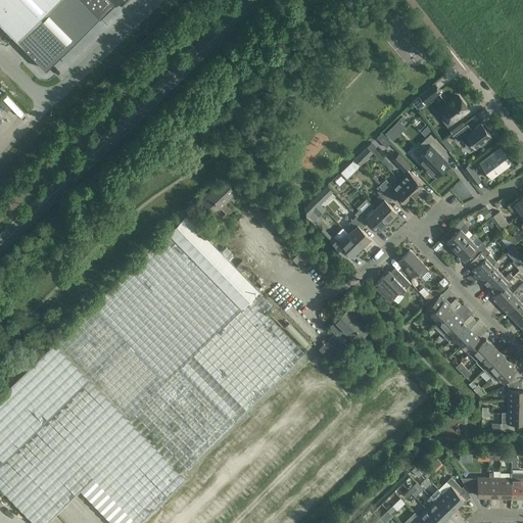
[(0,0),(0,22),(45,69),(99,16),(99,17),(116,0),(0,0)]
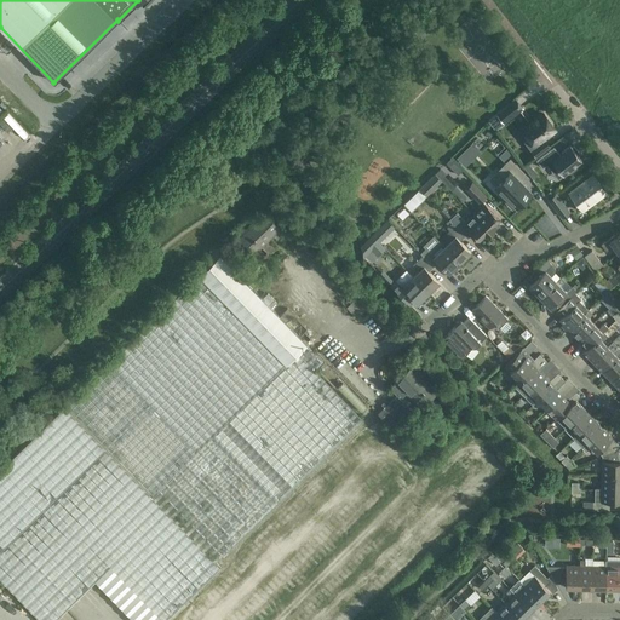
[(523,109),(516,99),(497,114),(504,124),(523,109)]
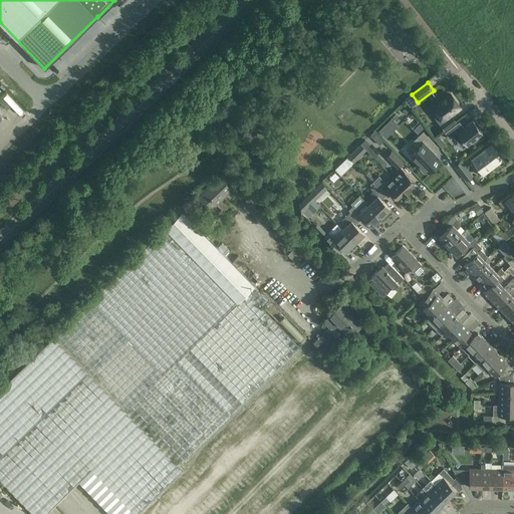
[(433,107),(439,115),(435,118),(444,131),(456,122),(452,116),(451,116),(450,115),(460,107),(451,94),(433,107)]
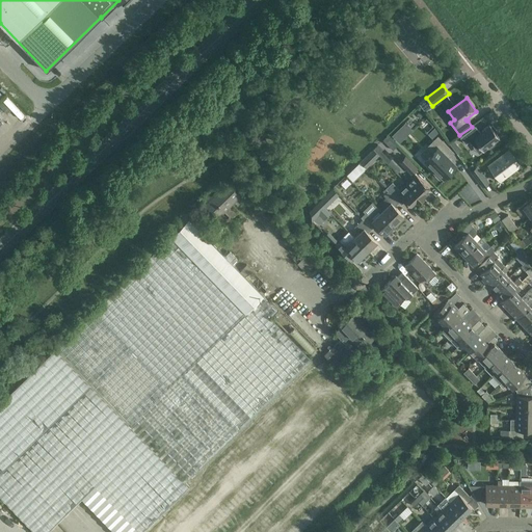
[(392,136),(397,141),(409,127),(405,123),(392,136)]
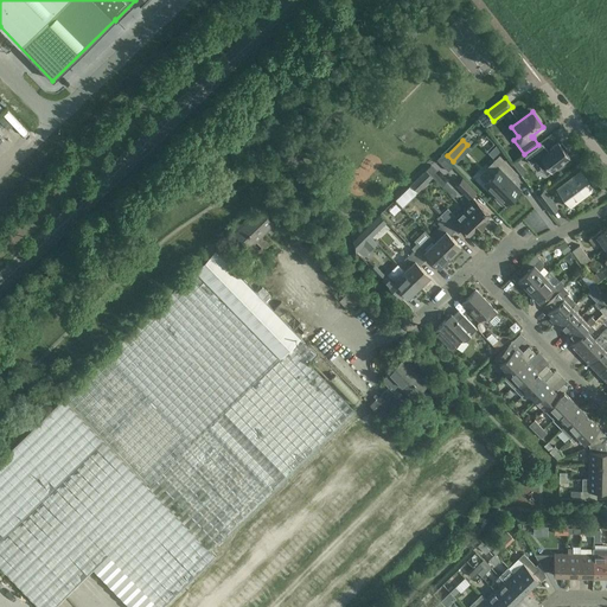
[(545,165),(551,172),(557,167),(558,170),(566,165),(563,163),(570,158),(564,152),(567,149),(562,144),(560,145),(558,142),(548,151),(542,144),(525,157),(531,165),(536,161),(541,168),(545,165)]
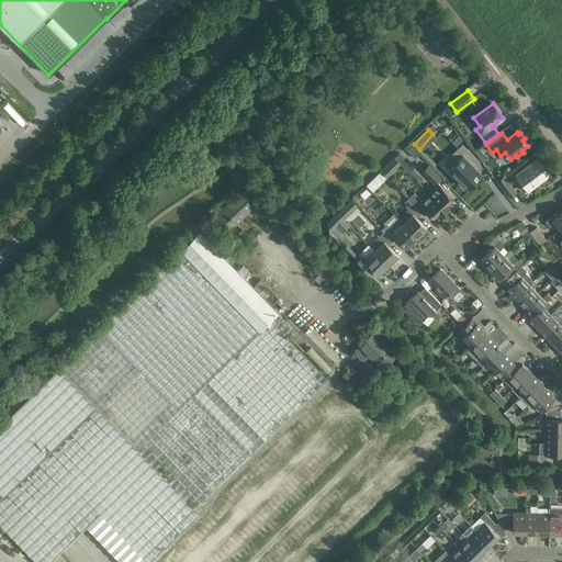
[(457,146),(464,138),(460,134),(452,142),(457,146)]
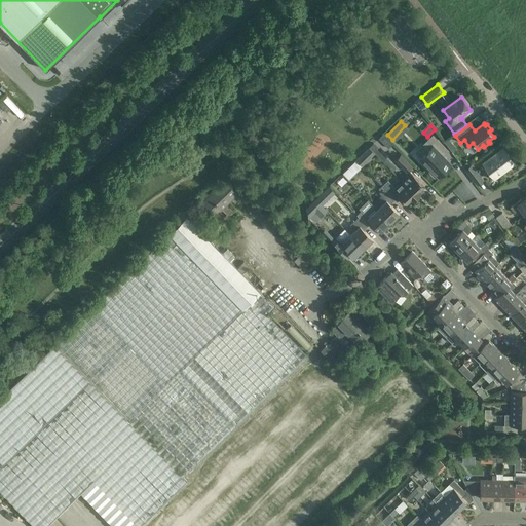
[(382,136),(379,139),(388,149),(392,145),(382,136)]
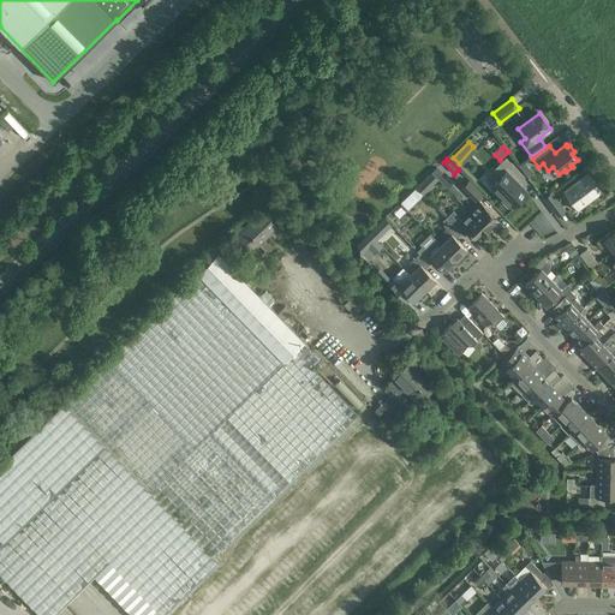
[(501,175),(491,185),(501,196),(499,198),(508,207),(511,204),(512,206),(526,191),(515,179),(521,174),(506,159),(495,168),(501,175)]
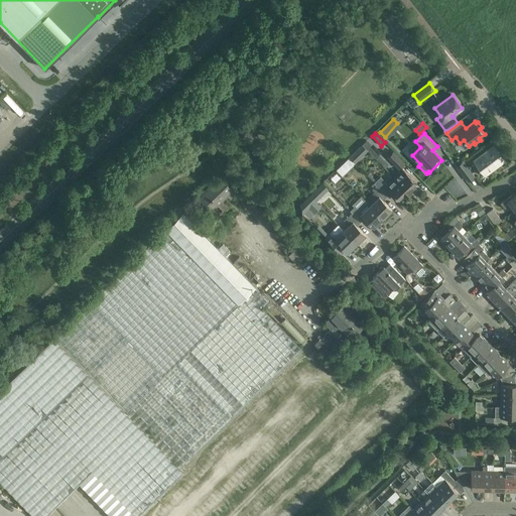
[(376,159),(386,168),(388,166),(388,165),(388,164),(387,162),(386,161),(385,160),(384,161),(379,156),(369,145),(366,142),(366,141),(362,145),(368,151),(376,159)]
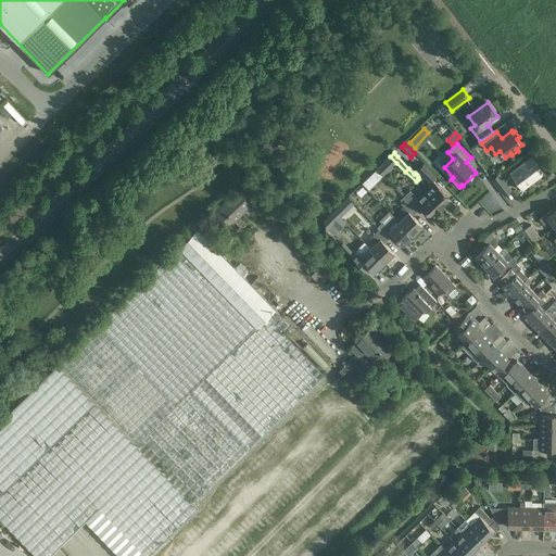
[(382,176),(396,163),(390,156),(377,169),(382,176)]
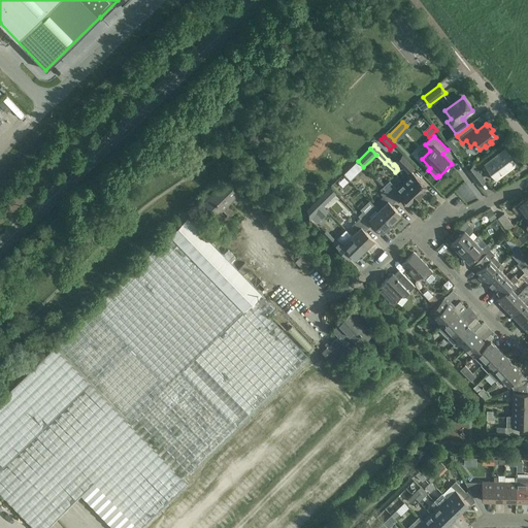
[(495,178),(516,163),(505,151),(486,165),(495,178)]
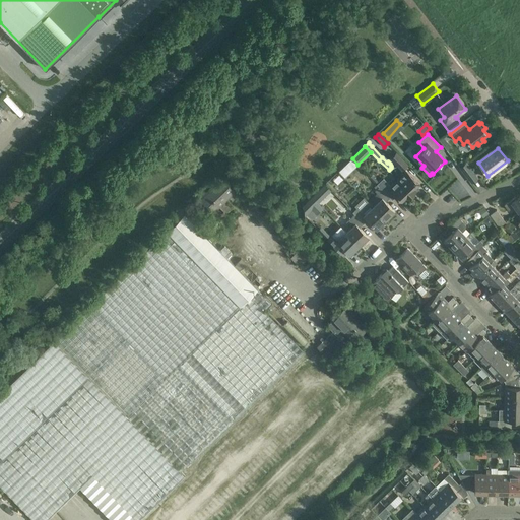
[(396,153),(390,158),(402,170),(407,165),(396,153)]
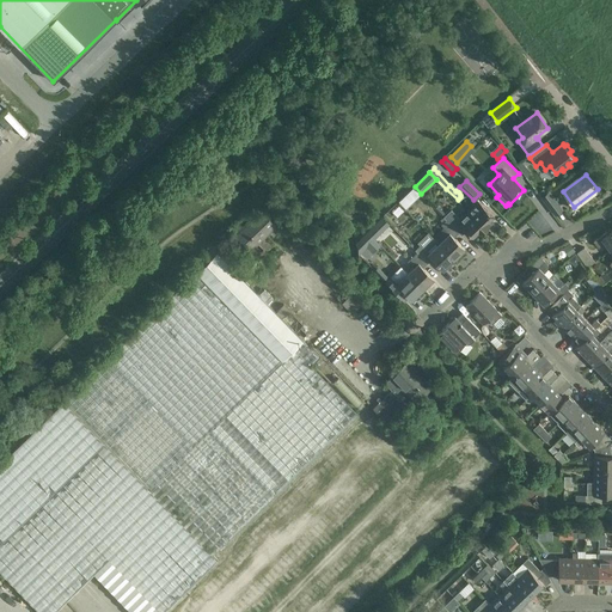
[(562,209),(549,191),(542,197),(555,215),(562,209)]
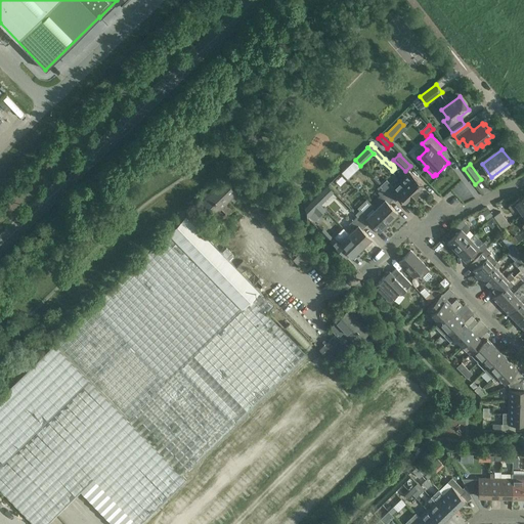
[(399,180),(415,197),(419,191),(418,190),(423,186),(408,172),(399,180)]
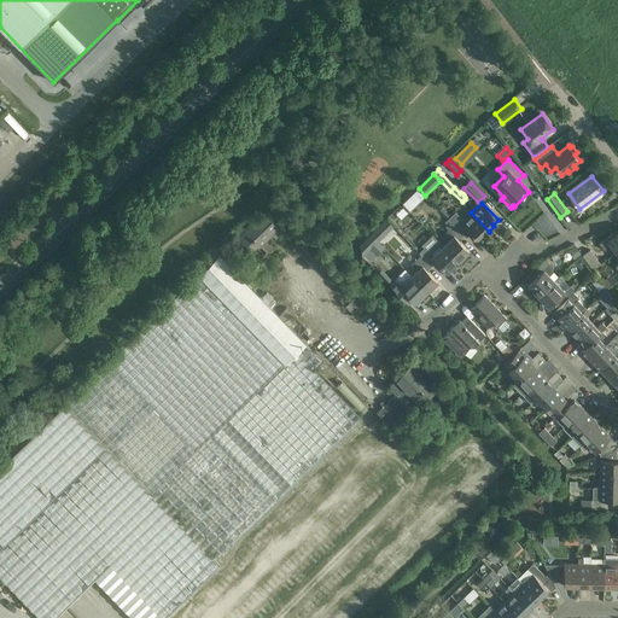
[(275,249),(267,240),(278,228),(262,213),(238,237),(254,252),(260,246),(268,255),(275,249)]
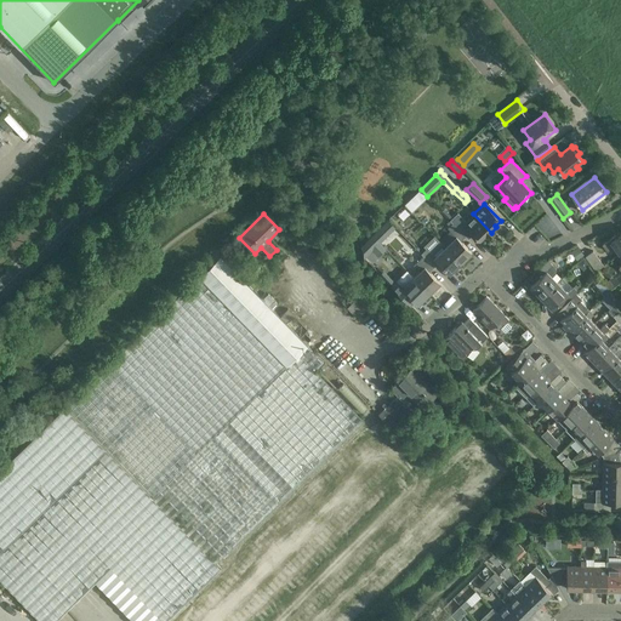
[(491,233),(473,214),(466,222),(457,214),(450,221),(463,234),(468,229),(479,241),(485,237),(486,238),(491,233)]
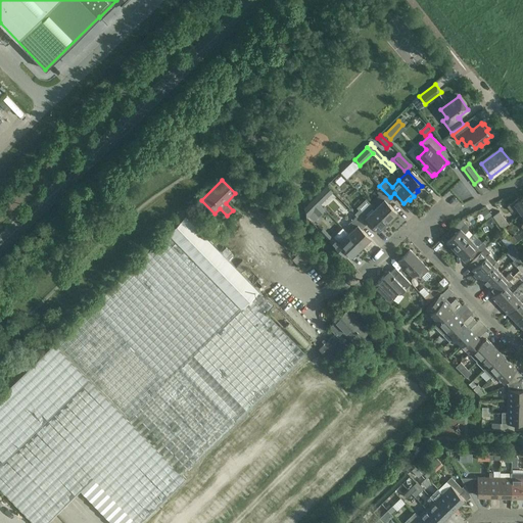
[(333,191),(327,185),(314,198),(319,204),(333,191)]
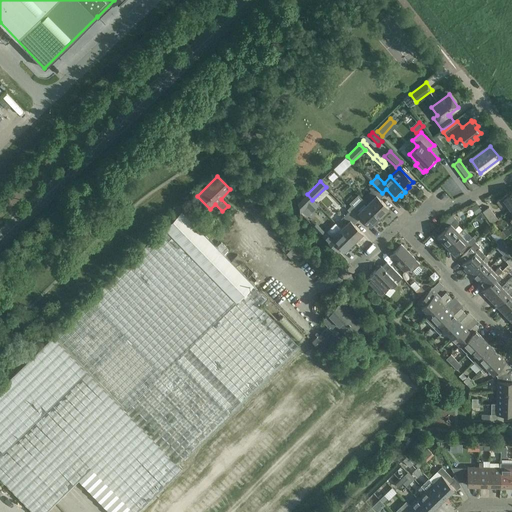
[(366,204),(379,217),(388,208),(379,199),(383,195),(371,182),(368,184),(370,187),(369,188),(375,195),(366,204)]
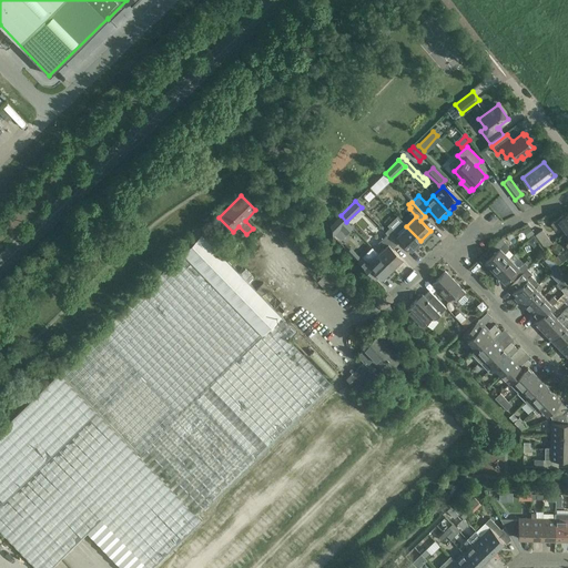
[(561,225),(567,233),(567,231),(567,213),(551,225),(555,230),(561,225)]
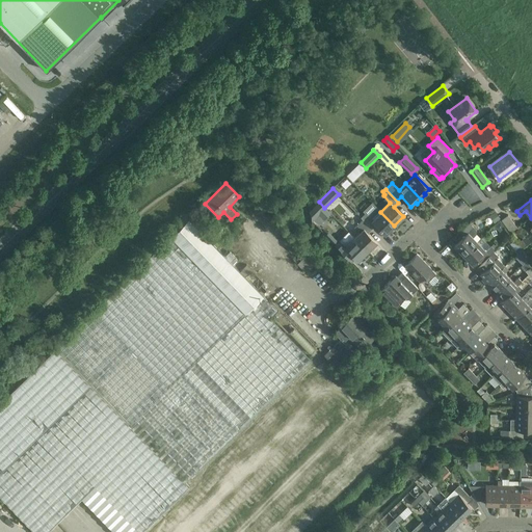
[(309,211),(310,216),(313,218),(324,208),(319,202),(309,211)]
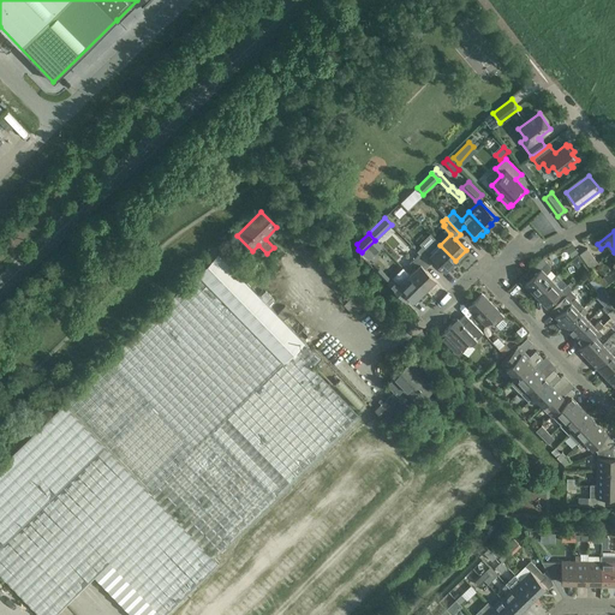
[(418,254),(429,264),(434,260),(445,270),(455,261),(440,245),(435,239),(425,250),(422,246),(417,251),(418,254)]
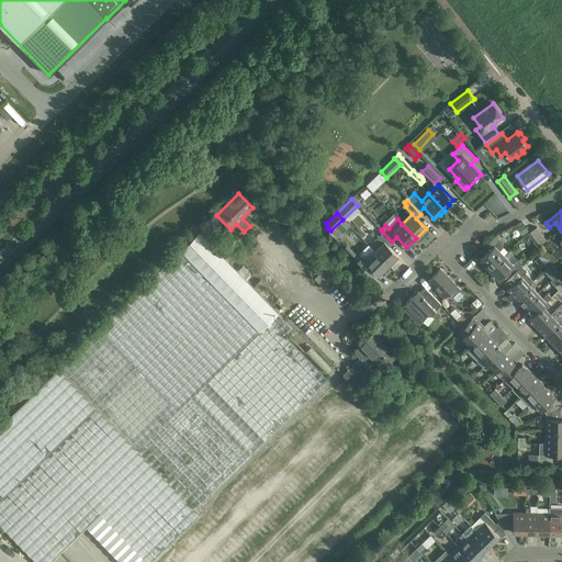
[(523,236),(528,232),(523,224),(517,228),(523,236)]
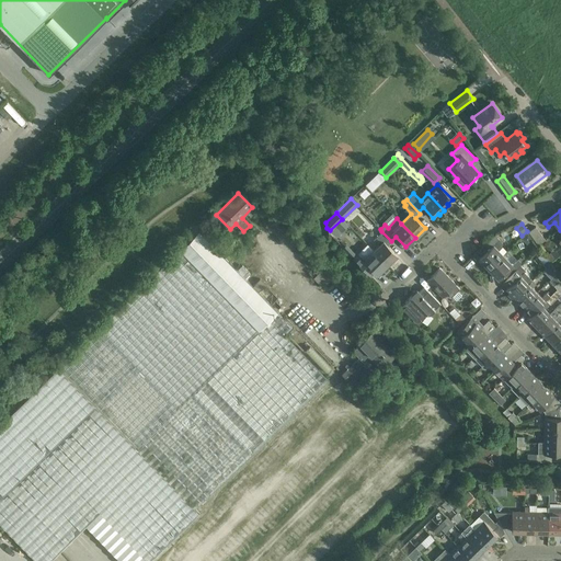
[(538,245),(545,240),(535,227),(528,232),(538,245)]
